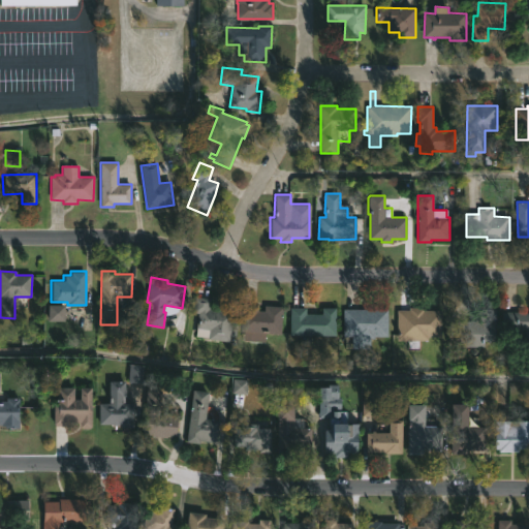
[(234,312),(229,342),(196,337),(198,314),(192,313),(195,297),(211,299),(210,308),(234,312)]
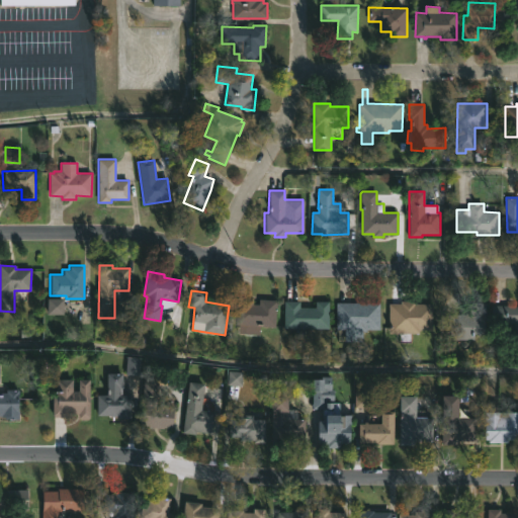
[(253,304),(259,305),(259,299),(277,300),(275,328),(260,327),(259,335),(241,334),(242,325),(236,325),(238,297),(253,298),(253,304)]
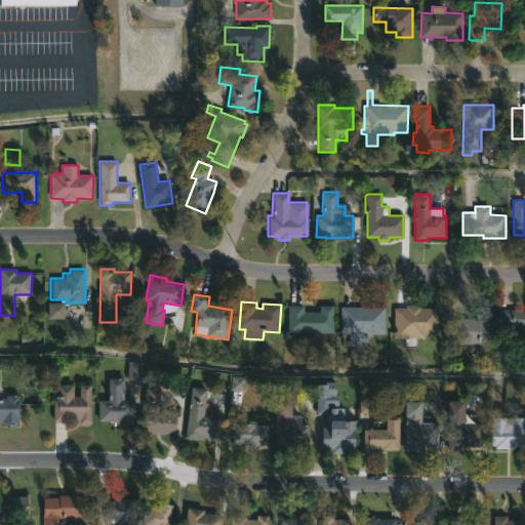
[(63,320),(64,304),(47,303),(46,319),(63,320)]
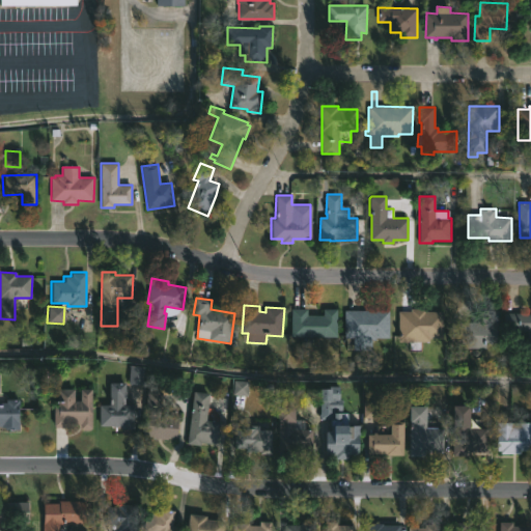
[(337,309),(337,337),(291,337),(291,309),(308,309),(308,315),(324,315),(324,309),(337,309)]
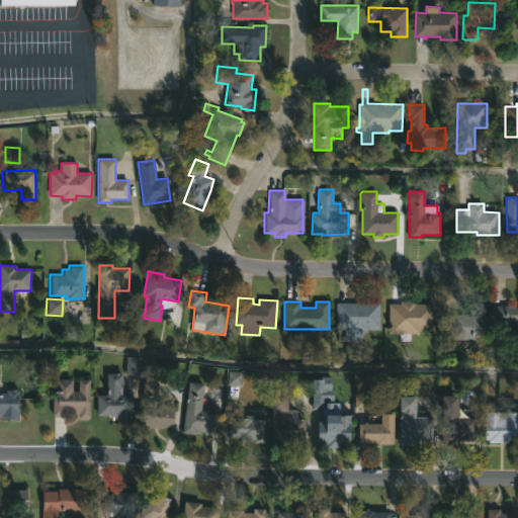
[(416,301),(416,304),(433,304),(433,331),(428,331),(428,334),(411,334),(411,342),(399,342),(399,334),(390,334),(390,304),(401,304),(402,301),(416,301)]
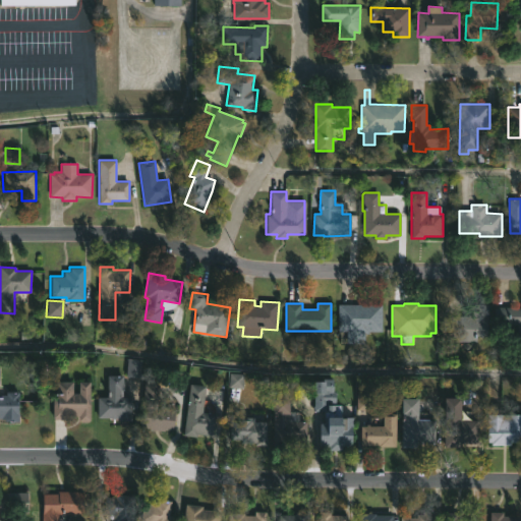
[(382,332),(366,332),(365,344),(347,344),(347,332),(338,331),(338,304),(383,304),(382,332)]
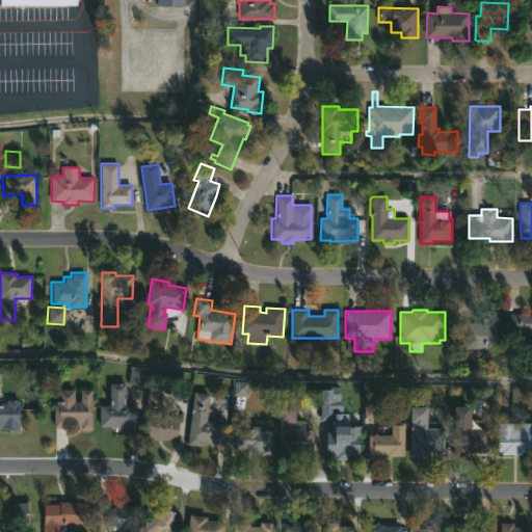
[(487,349),(453,349),(453,322),(479,323),(479,311),(500,311),(499,343),(487,343),(487,349)]
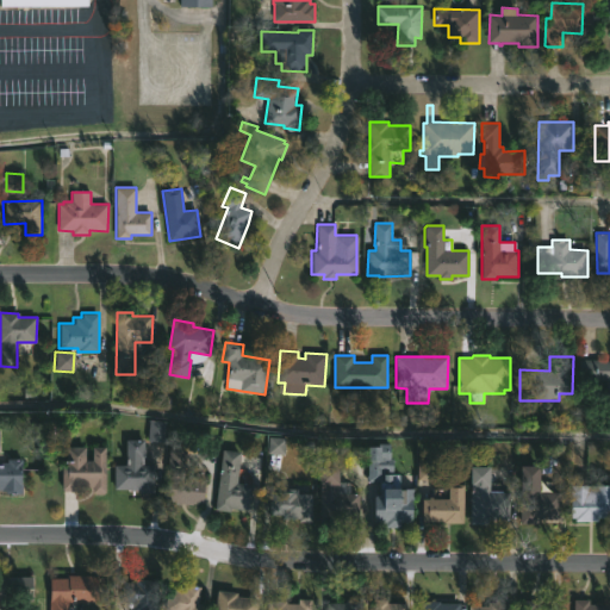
[(609,399),(607,399),(608,384),(578,383),(578,359),(609,359),(609,399)]
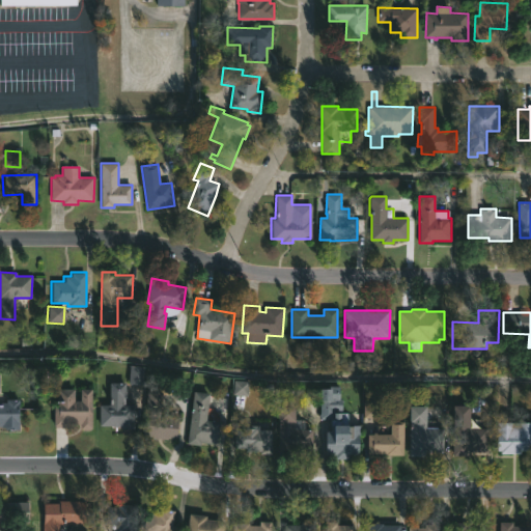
[(144,367),(130,365),(128,384),(143,385),(144,367)]
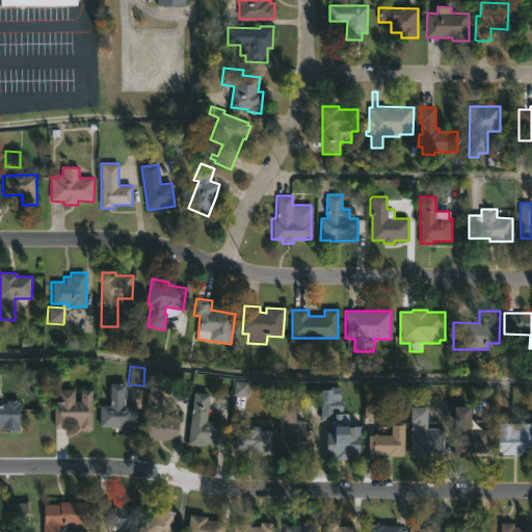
[(256,389),(255,399),(249,399),(248,405),(236,404),(236,403),(233,403),(235,381),(249,382),(249,389),(256,389)]
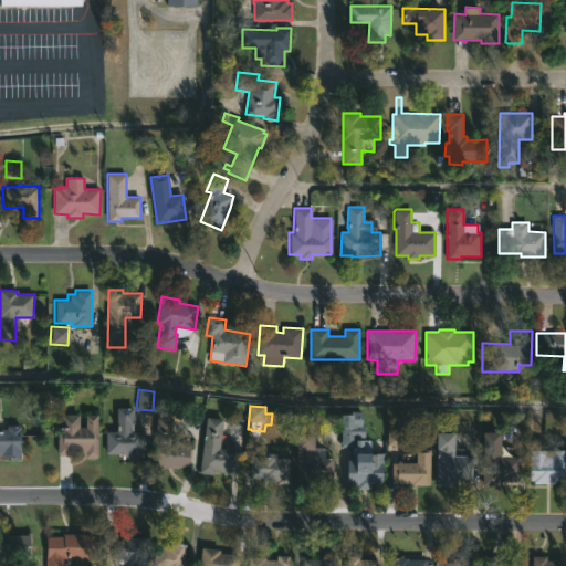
[(133,412),(134,432),(145,432),(145,444),(143,444),(143,458),(129,458),(129,454),(106,454),(106,431),(117,432),(117,409),(133,409),(133,412)]
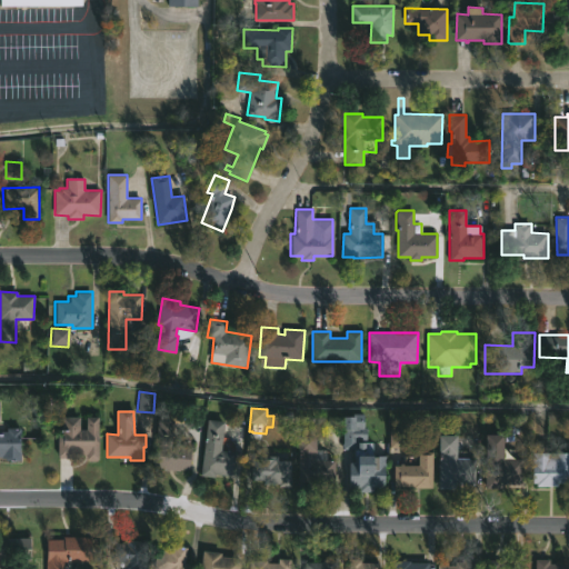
[(99,417),(99,461),(87,461),(87,456),(75,455),(75,459),(58,458),(58,430),(62,430),(62,417),(80,417),(80,430),(87,430),(87,417),(99,417)]
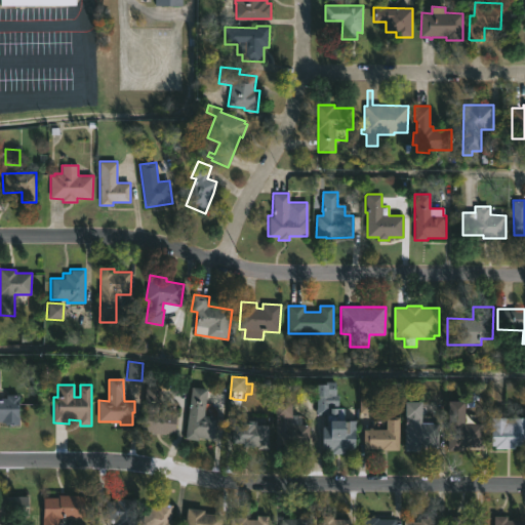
[(177,413),(175,435),(143,431),(147,387),(161,389),(158,411),(177,413)]
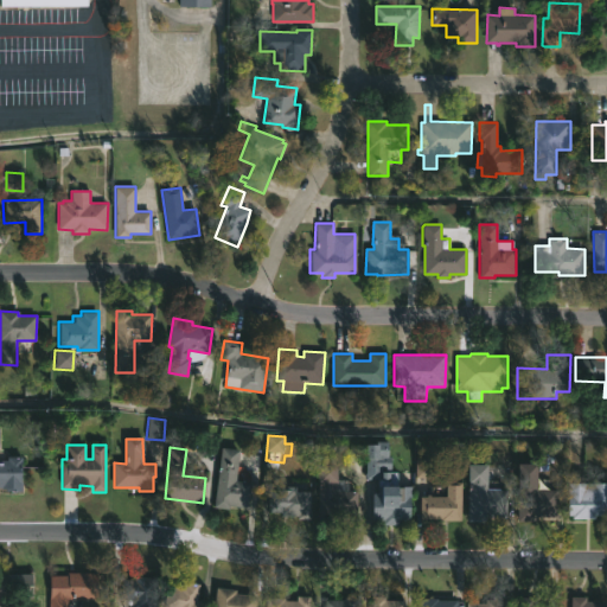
[(231,447),(240,449),(236,481),(251,483),(249,508),(235,506),(234,512),(213,510),(222,448),(231,447)]
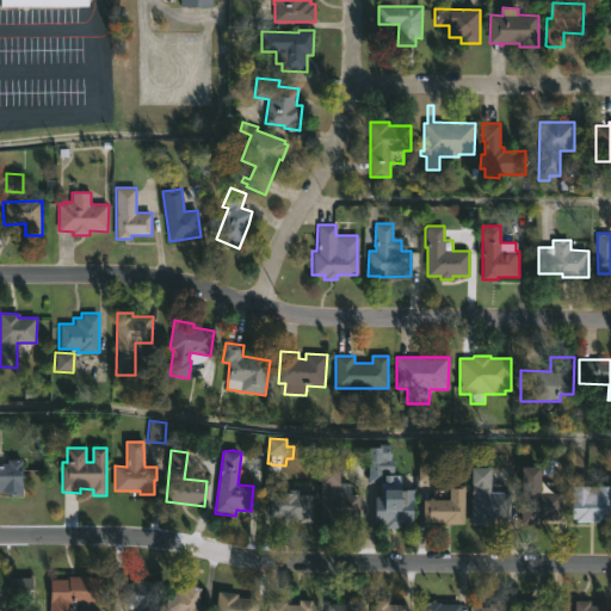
[(0,463),(7,463),(7,460),(22,460),(22,495),(5,495),(5,491),(0,491),(0,463)]
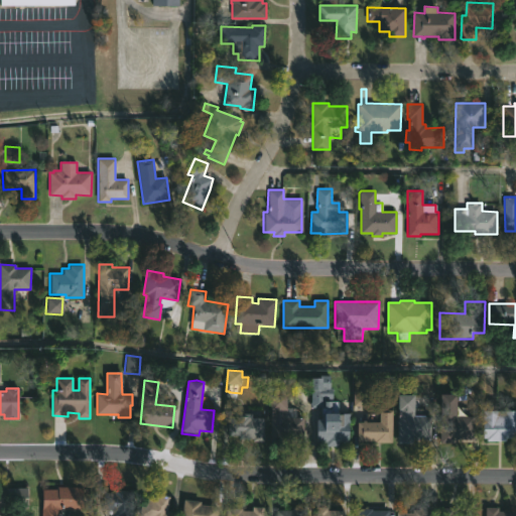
[(458,396),(458,407),(465,407),(465,411),(458,411),(458,417),(475,417),(475,440),(457,440),(457,443),(440,442),(441,394),(458,395),(458,396)]
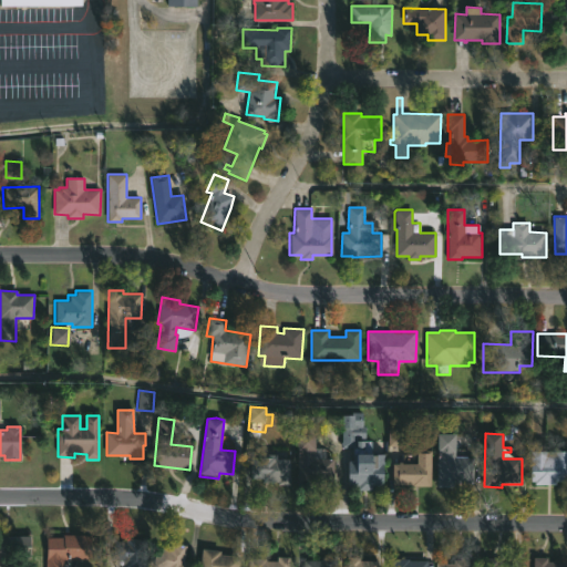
[(334,460),(333,483),(315,482),(315,486),(299,485),(299,480),(297,480),(298,434),(316,434),(316,449),(325,449),(325,459),(334,460)]
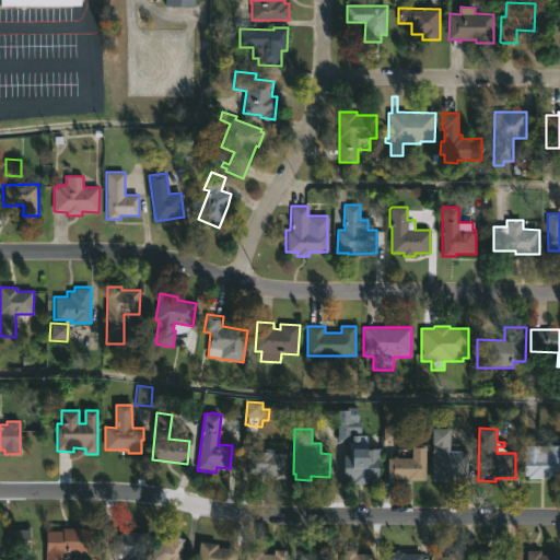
[(450,443),(450,452),(468,452),(468,477),(453,477),(453,480),(432,480),(433,429),(451,430),(450,443)]
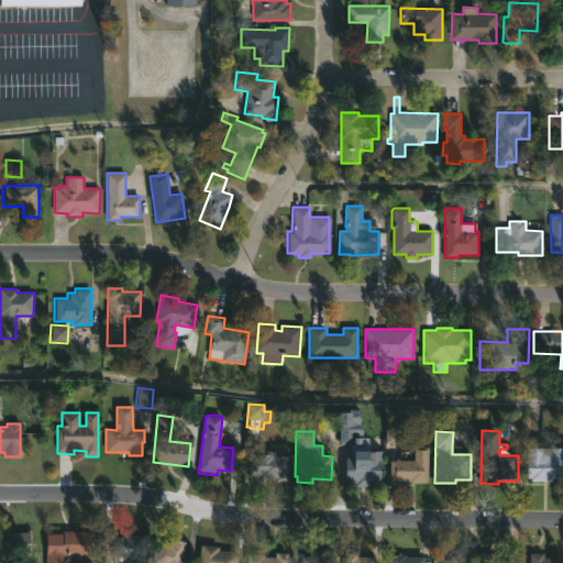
[(368,439),(368,452),(373,453),(373,451),(383,452),(381,484),(345,483),(346,463),(351,463),(351,444),(355,444),(355,438),(368,439)]
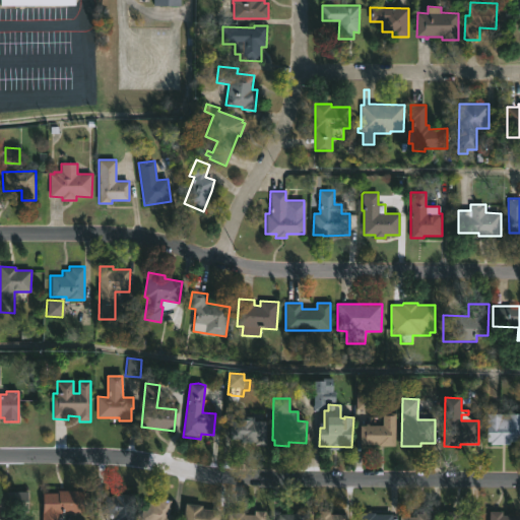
[(396,413),(395,446),(360,445),(361,426),(366,426),(367,424),(369,424),(369,426),(382,426),(383,413),(396,413)]
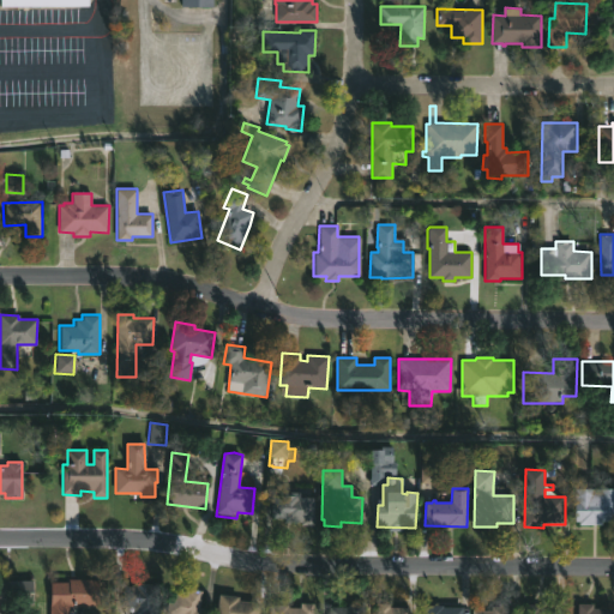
[(613,522),(599,522),(599,525),(579,524),(579,522),(576,522),(576,489),(613,489),(613,522)]
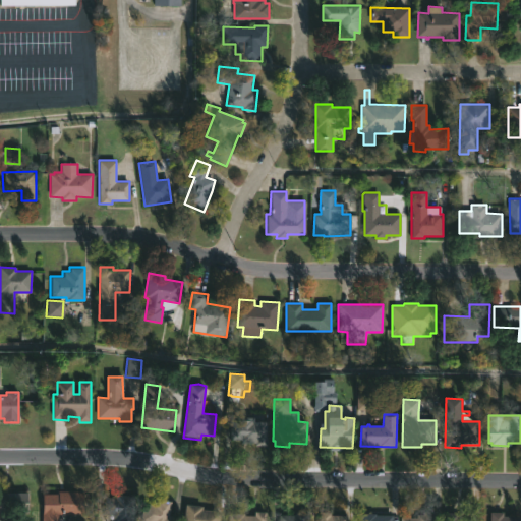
[(254,418),(254,421),(267,422),(267,444),(241,443),(241,440),(230,440),(230,422),(237,422),(237,417),(254,418)]
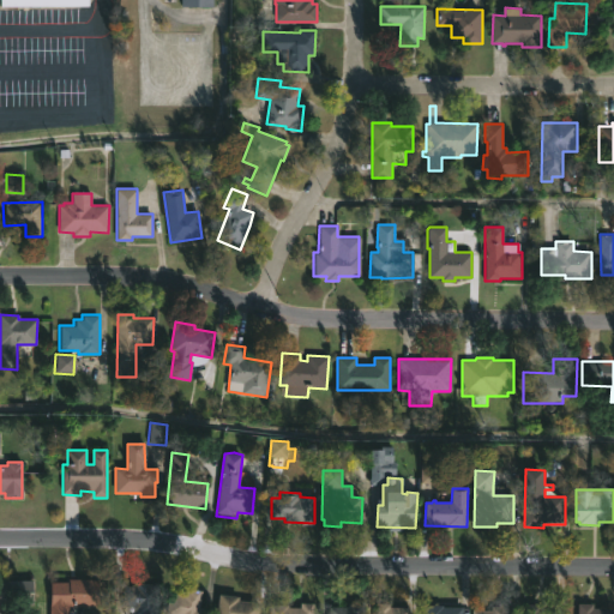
[(0,606),(0,581),(32,582),(32,606),(0,606)]
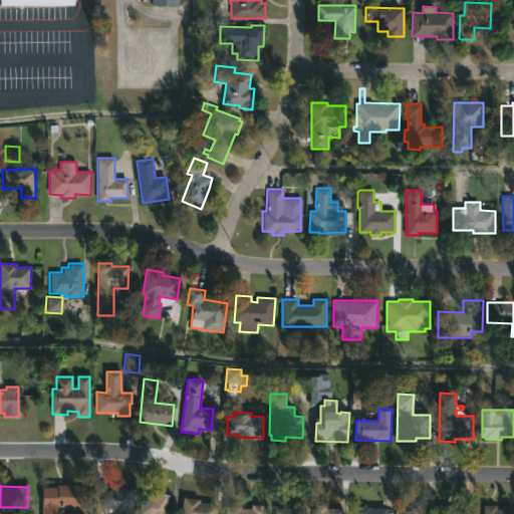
[(42,513),(42,487),(57,487),(57,486),(82,486),(82,508),(57,507),(56,513),(42,513)]
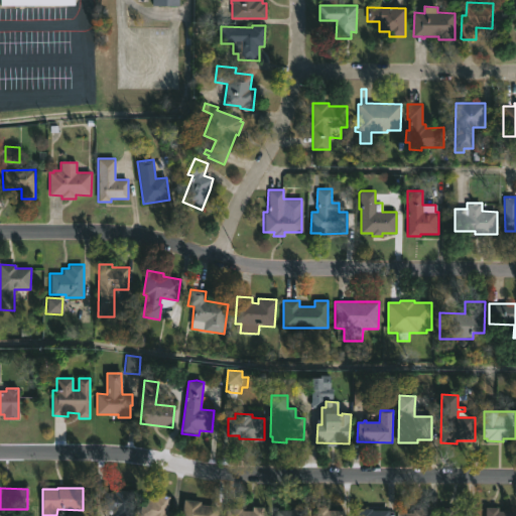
[(135,492),(131,515),(112,515),(113,511),(103,509),(105,492),(114,494),(115,490),(135,492)]
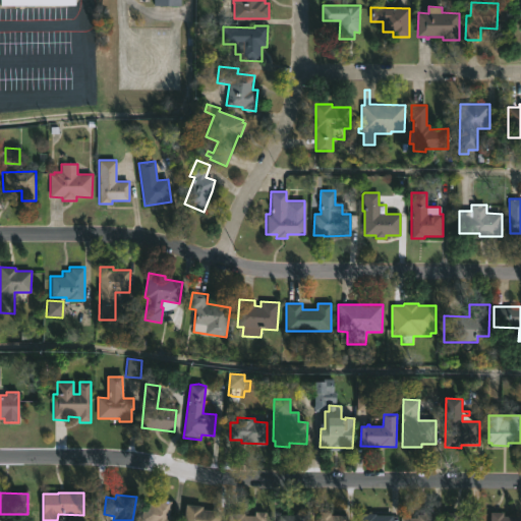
[(171,502),(169,516),(173,517),(172,520),(140,520),(142,504),(154,505),(154,502),(159,503),(159,500),(171,502)]
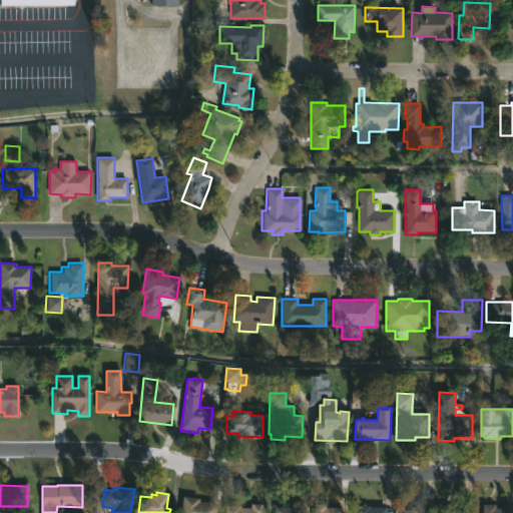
[(217,505),(216,512),(180,512),(182,497),(199,499),(198,502),(217,505)]
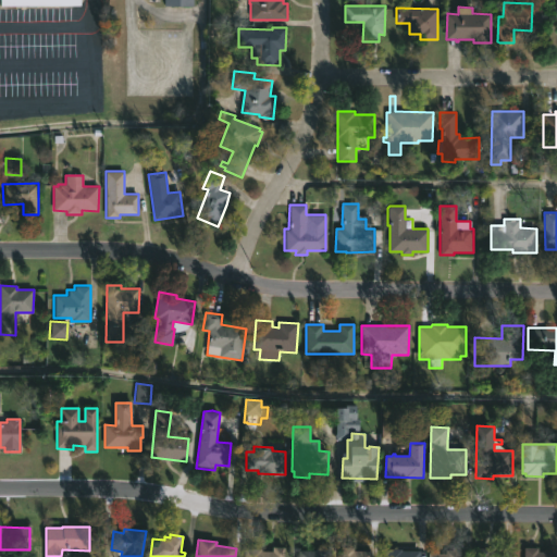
[(426,556),(428,553),(444,553),(444,549),(450,549),(452,546),(466,547),(465,556),(426,556)]
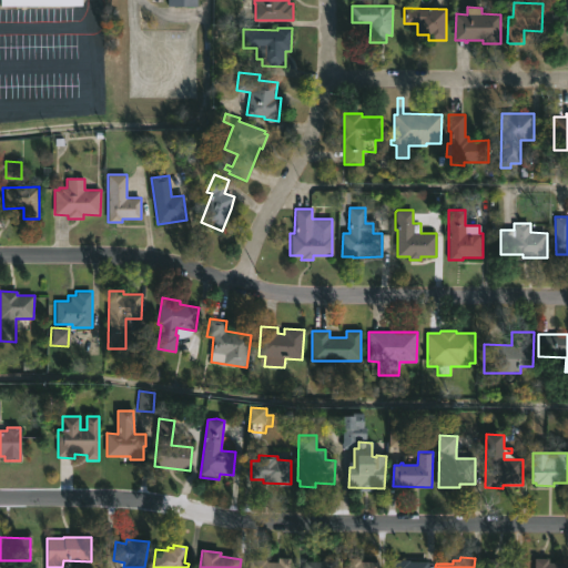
[(291,558),(290,567),(249,567),(250,560),(277,563),(279,558),(291,558)]
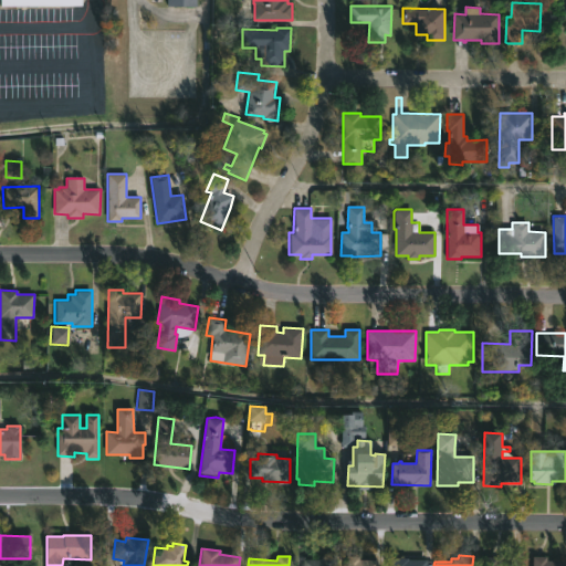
[(336,557),(336,565),(302,565),(303,559),(321,561),(321,556),(336,557)]
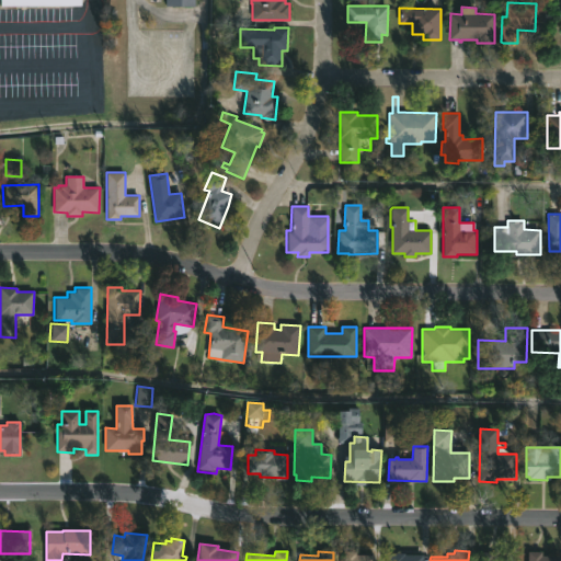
[(356,551),(356,556),(373,556),(373,560),(343,560),(343,551),(356,551)]
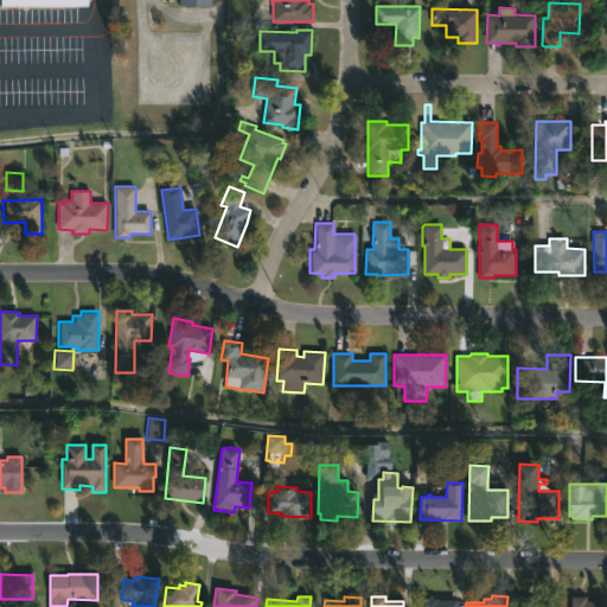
[(587,596),(587,602),(606,602),(606,606),(570,606),(572,596),(587,596)]
